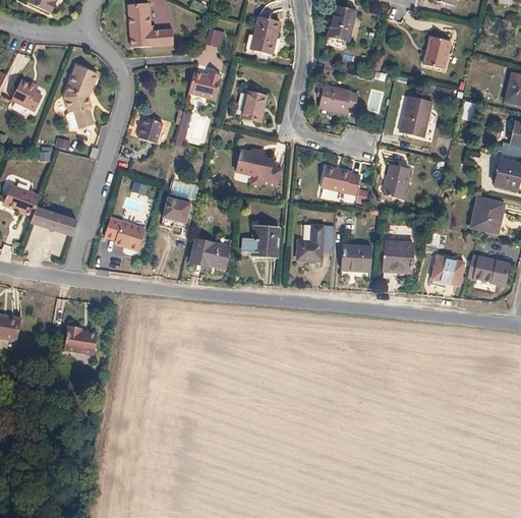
[(26,0),(26,1),(49,12),(51,12),(55,2),(53,1),(53,0),(26,0)]
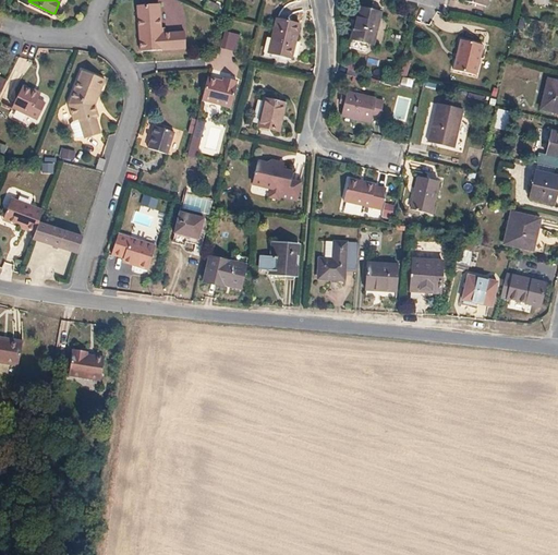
[(206,7),(220,9),(221,0),(207,0),(206,7)]
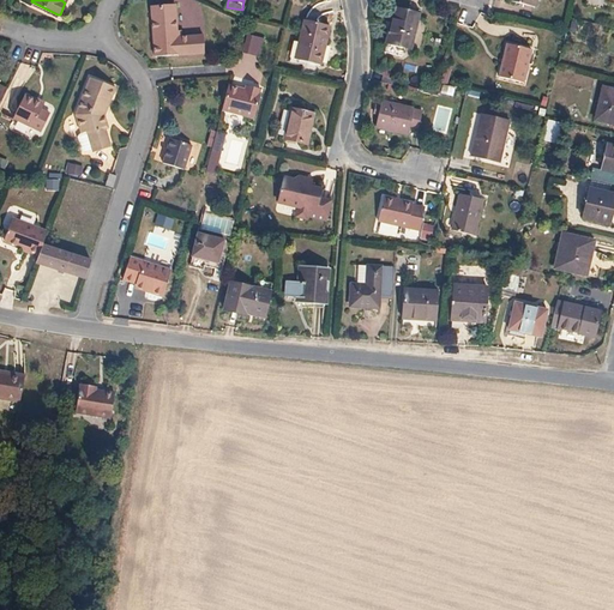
[(155,55),(178,54),(178,50),(188,50),(188,53),(204,52),(203,34),(176,36),(174,2),(150,5),(155,55)]
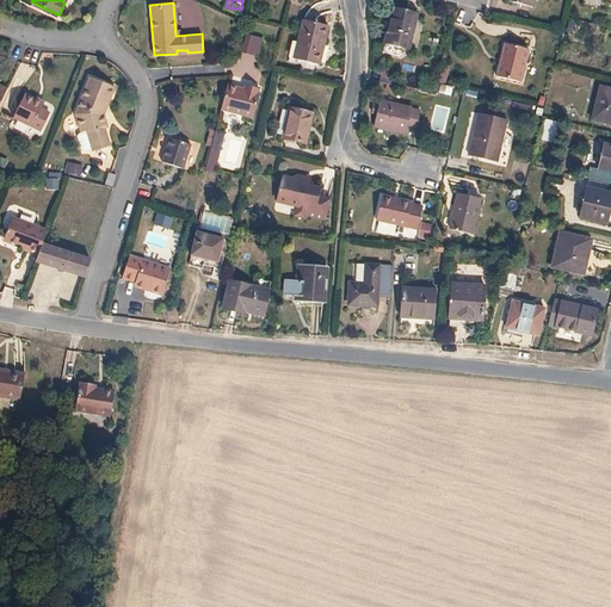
[(407,47),(415,12),(393,6),(384,42),(407,47)]
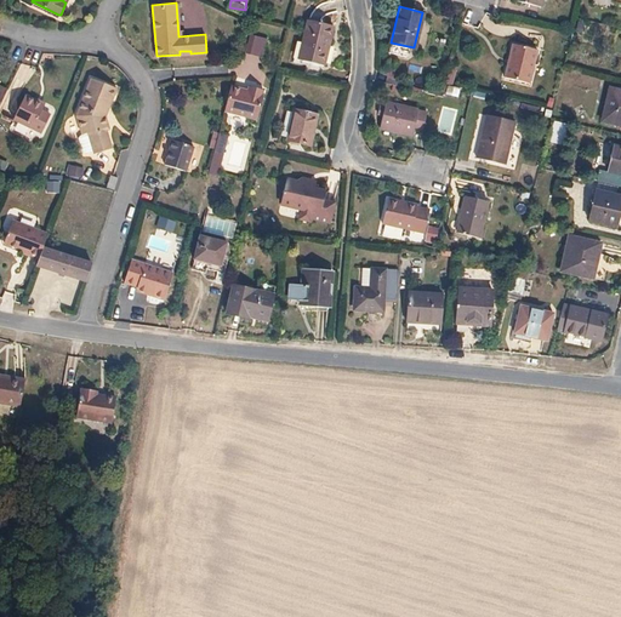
[(323,64),(332,26),(307,20),(298,58),(323,64)]
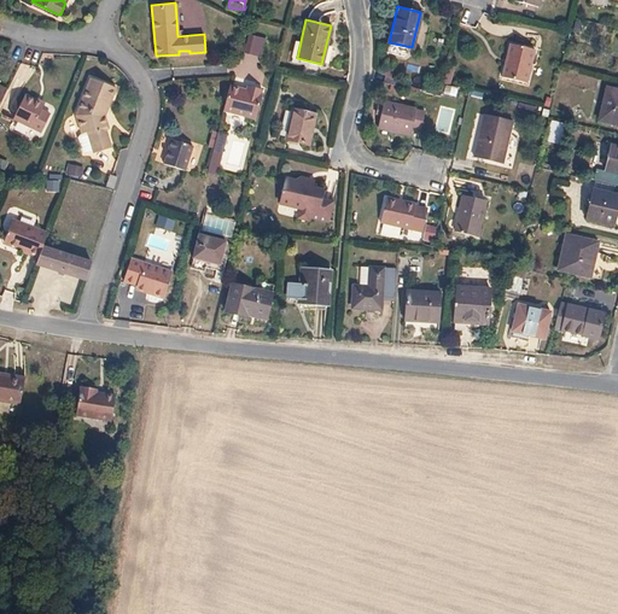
[(245,48),(263,51),(266,33),(248,30),(245,48)]
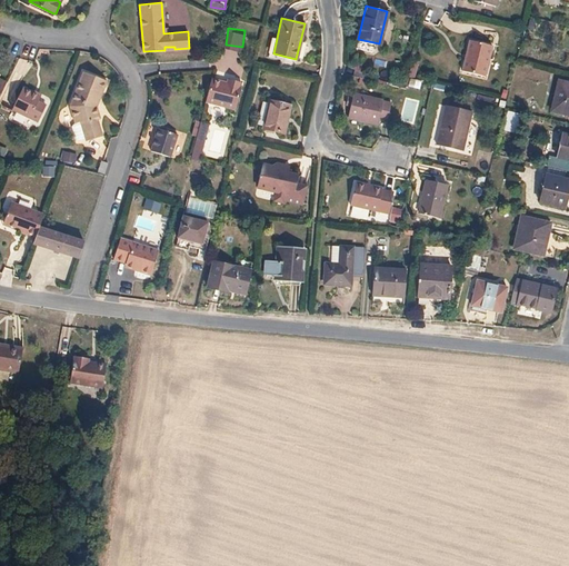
[(485,76),(491,45),(469,40),(461,70),(485,76)]
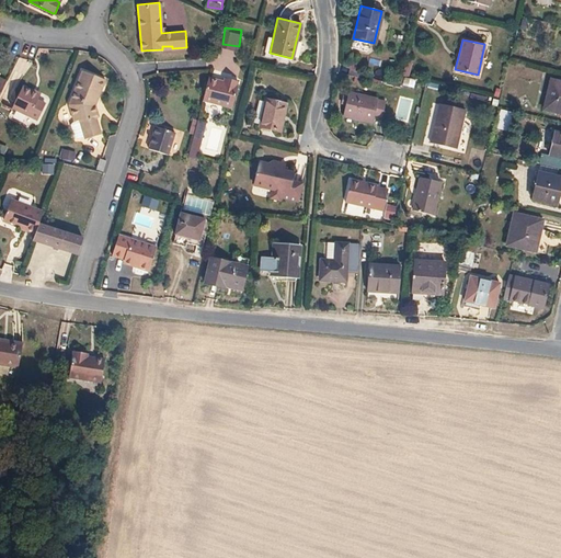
[(94,104),(104,80),(82,70),(68,103),(73,121),(71,123),(75,136),(78,136),(83,135),(84,138),(101,134),(95,117),(99,117),(94,104)]
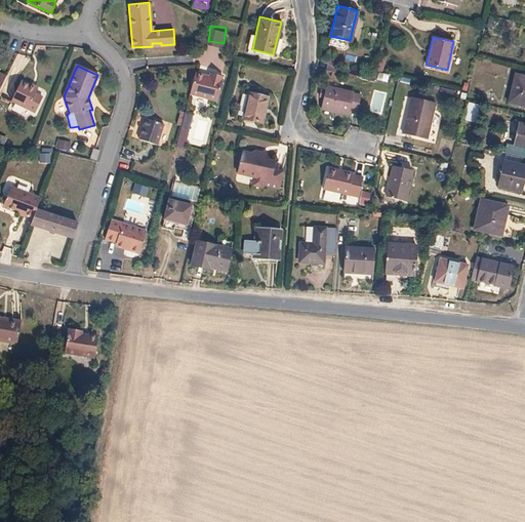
[(208,75),(195,71),(189,92),(204,96),(216,101),(221,79),(223,74),(213,72),(212,77),(208,75)]
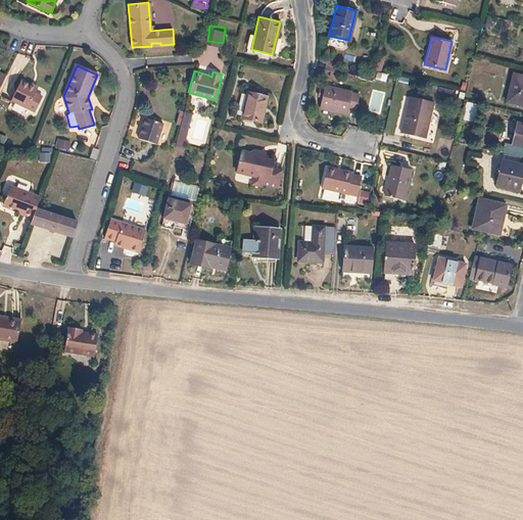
[(522,103),(522,75),(514,73),(507,100),(522,103)]
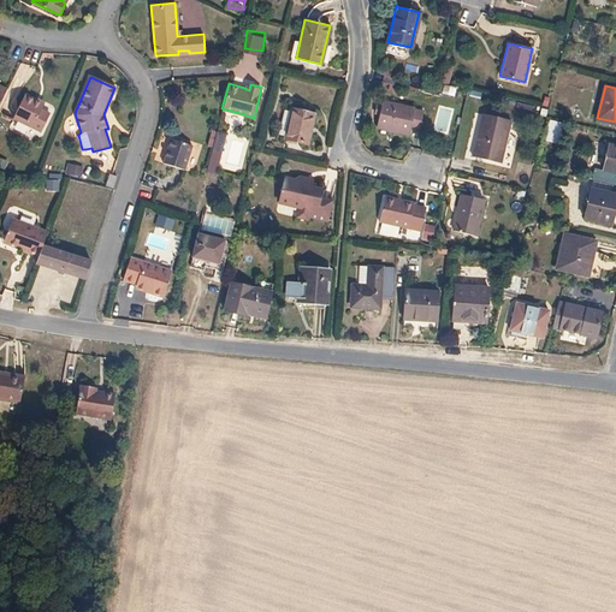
[(42,110),(45,104),(23,94),(12,117),(41,131),(49,113),(42,110)]
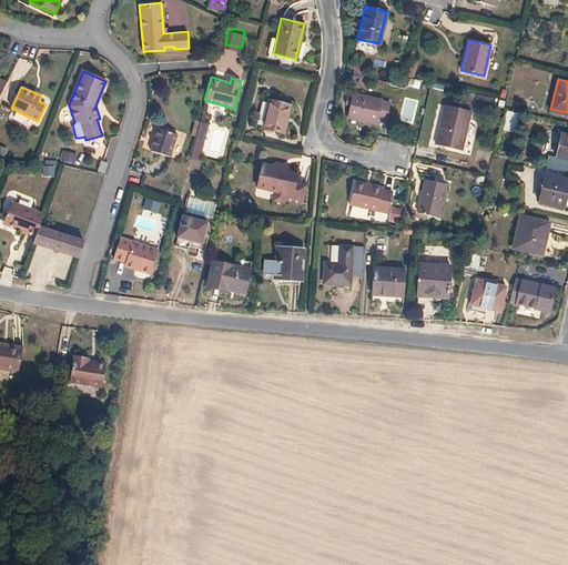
[(386,118),(391,102),(352,93),(352,98),(347,97),(346,103),(350,104),(347,115),(377,122),(378,115),(386,118)]
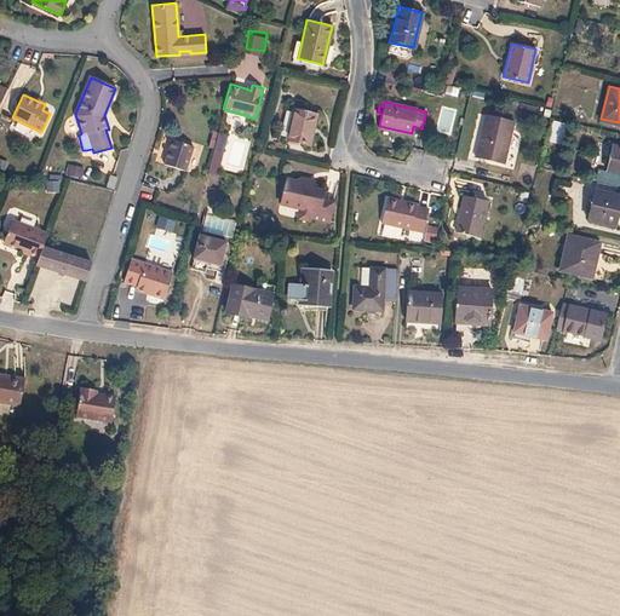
[(239,122),(241,114),(223,109),(220,119),(239,122)]
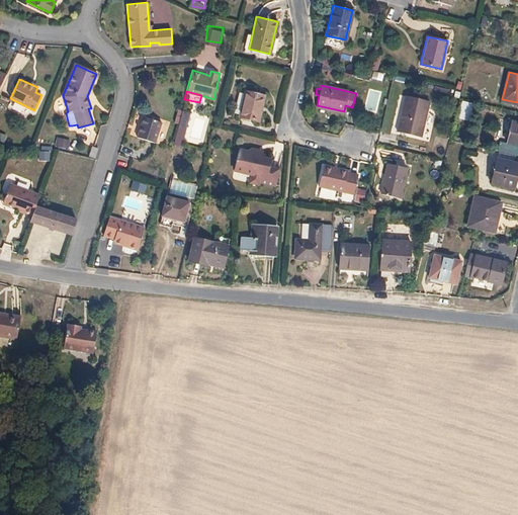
[(258,119),(263,95),(246,91),(240,115),(258,119)]
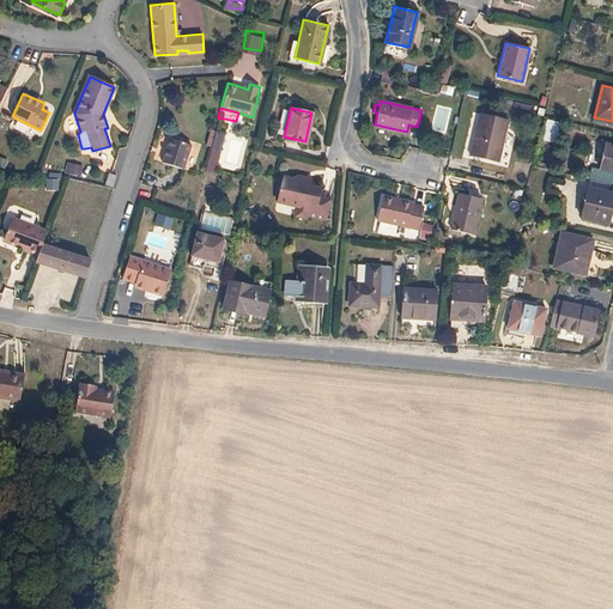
[(481,131),(475,129),(471,154),(498,160),(508,119),(479,113),(478,121),(484,122),(481,131)]
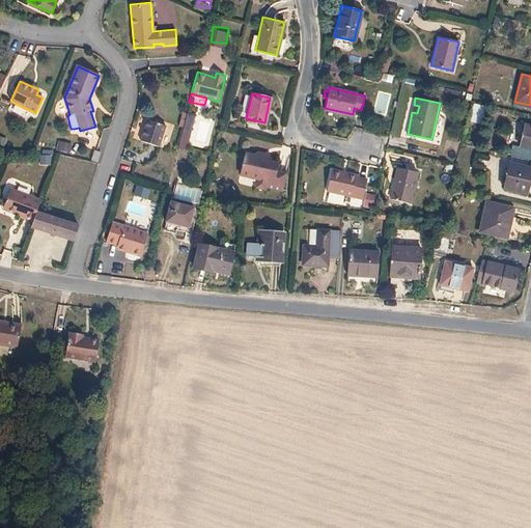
[(186,113),(178,143),(186,145),(194,115),(186,113)]
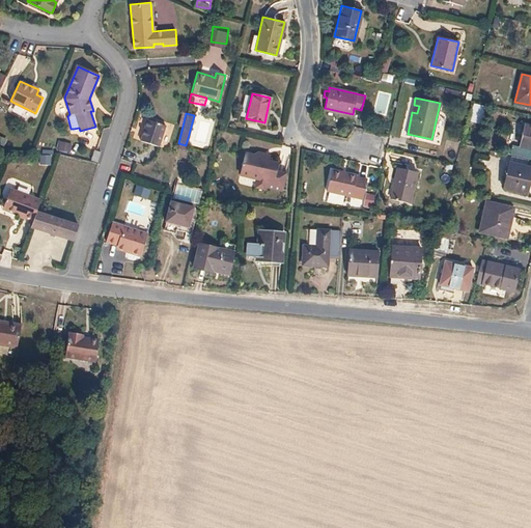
[(159,145),(165,126),(147,119),(140,140),(159,145)]
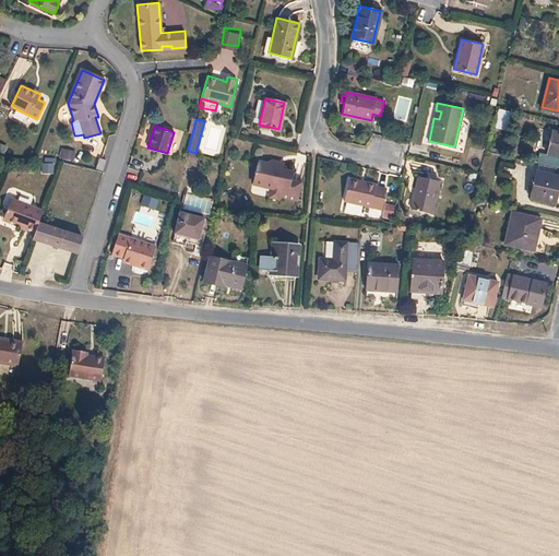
[(539,126),(537,146),(547,148),(549,127),(539,126)]
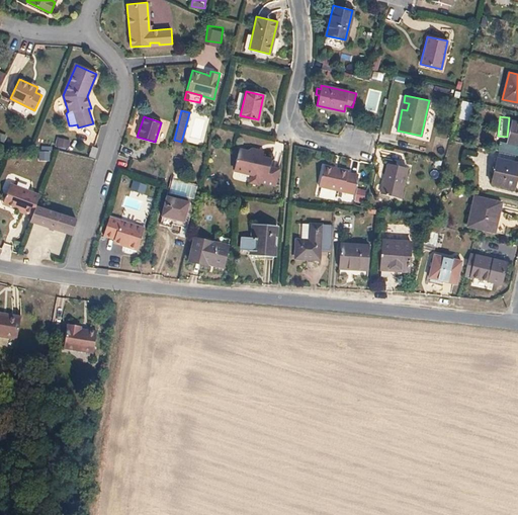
[(517,144),(517,121),(512,120),(507,142),(517,144)]
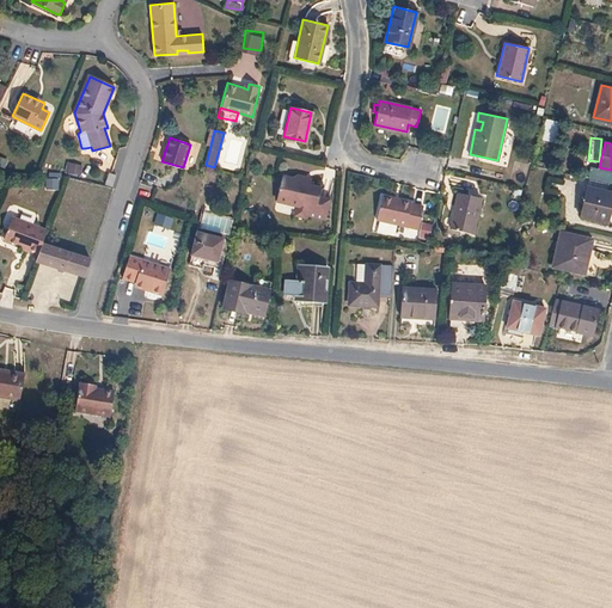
[(81,172),(83,161),(67,159),(66,170),(81,172)]
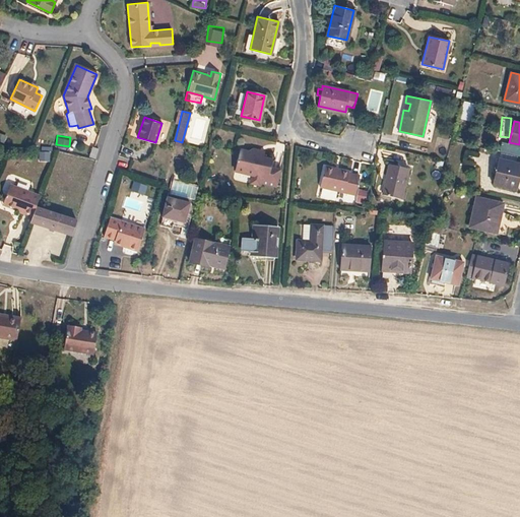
[(94,157),(98,148),(92,146),(89,155),(94,157)]
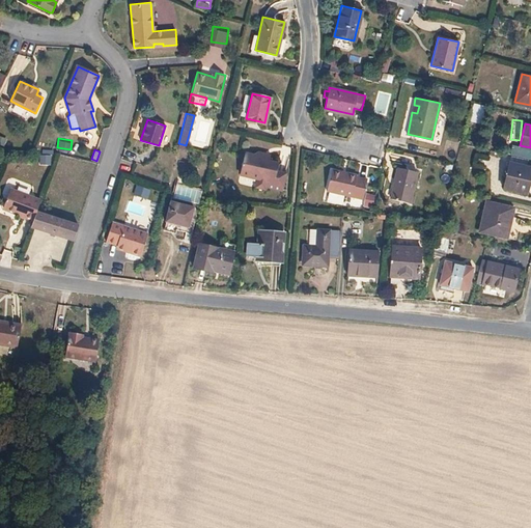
[(278,162),(268,160),(262,158),(262,157),(255,155),(246,153),(241,173),(257,177),(255,186),(266,189),(267,186),(281,190),(285,171),(276,169),(278,162)]
